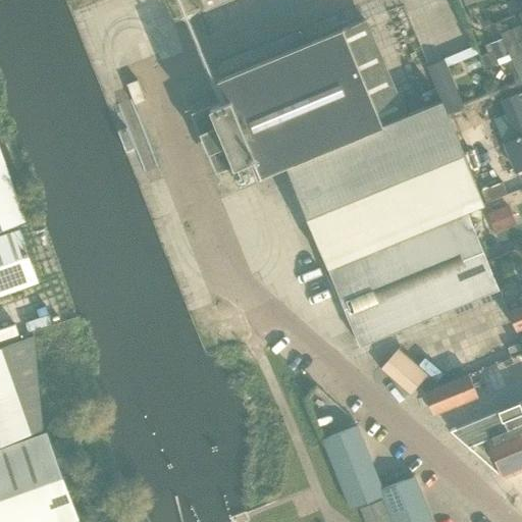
[(203,0),(204,1),(207,8),(227,0),(203,0)]
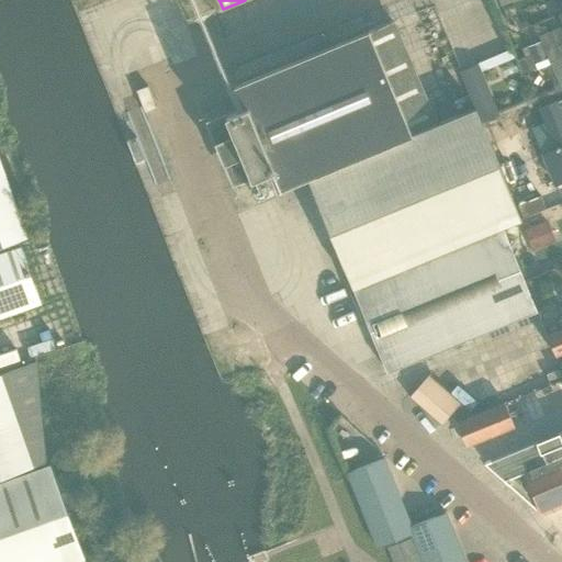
[(535,54),(561,43),(561,0),(555,0),(561,14),(561,26),(541,35),(543,40),(531,45),(535,54)]
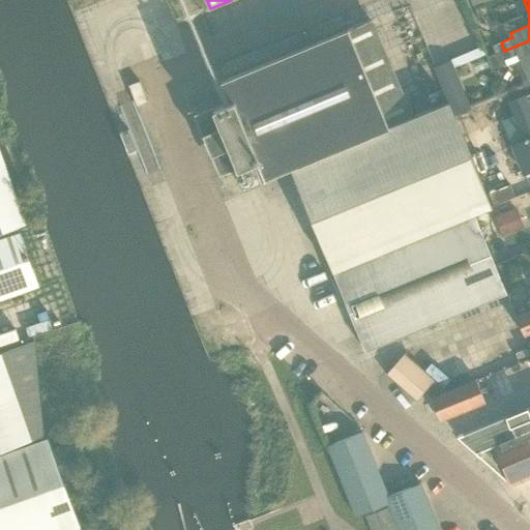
[(297,182),(455,117),(450,104),(414,118),(373,20),(348,29),(349,31),(224,83),(231,101),(215,109),(240,169),(257,163),(263,178),(291,167),(297,182)]
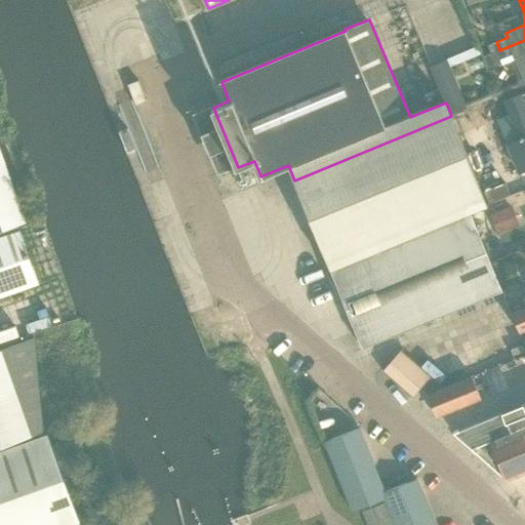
[(524,40),(499,50),(503,58),(514,54),(516,58),(524,79),(524,40)]
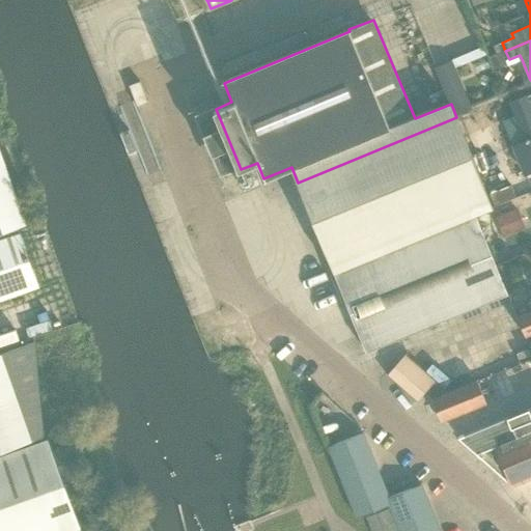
[(130,86),(137,105),(147,101),(140,82),(130,86)]
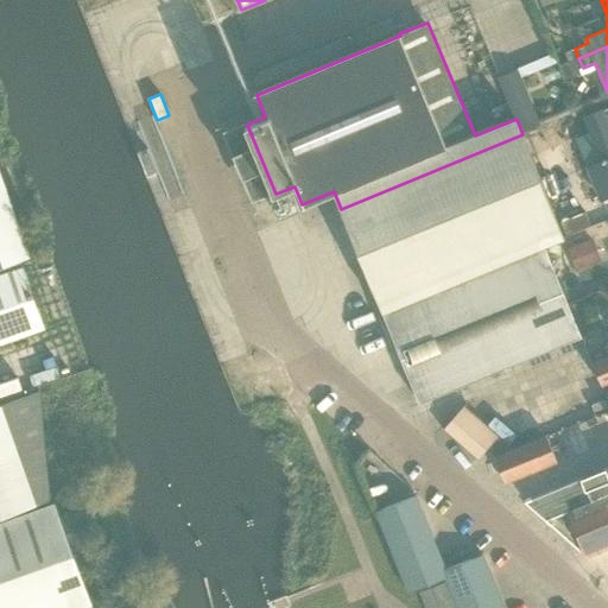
[(529,94),(510,102),(517,119),(523,132),(542,125),(529,94)]
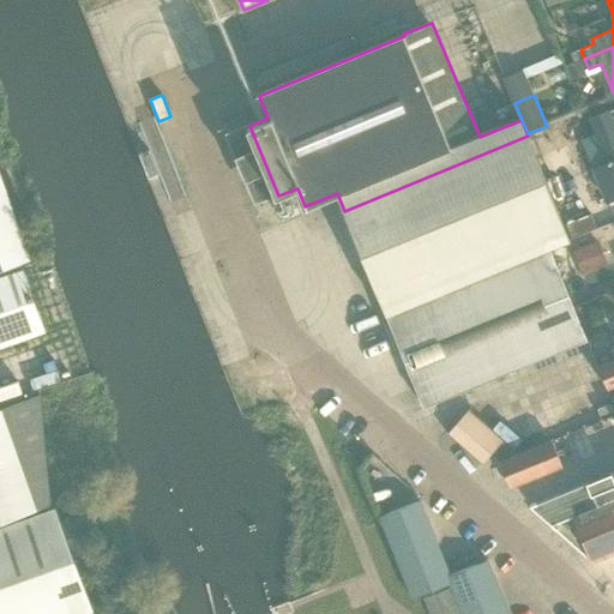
[(596,133),(582,139),(594,167),(608,200),(613,197),(613,110),(609,113),(608,110),(590,118),(596,133)]
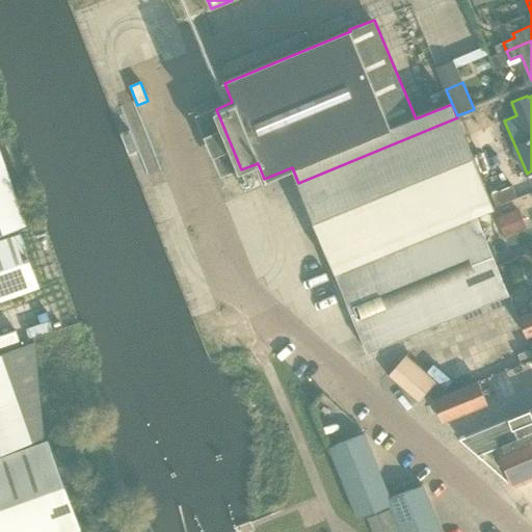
[(457,117),(298,183),(336,275),(477,216),(477,215),(495,208),(457,117)]
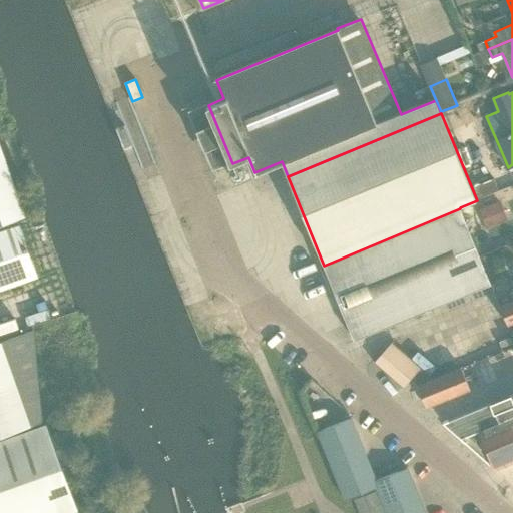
[(0,287),(37,275),(18,219),(25,216),(0,145),(0,287)]
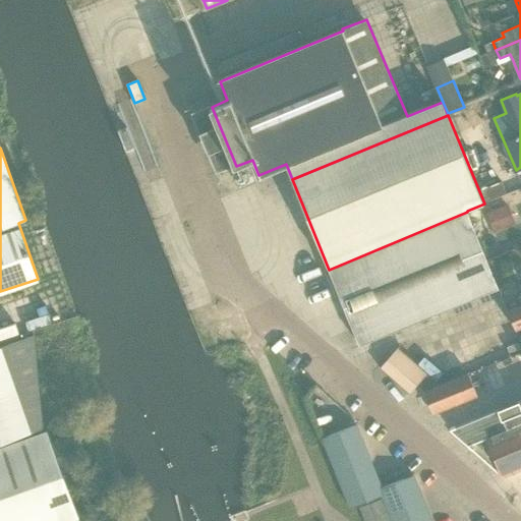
[(501,179),(480,187),(485,199),(505,191),(501,179)]
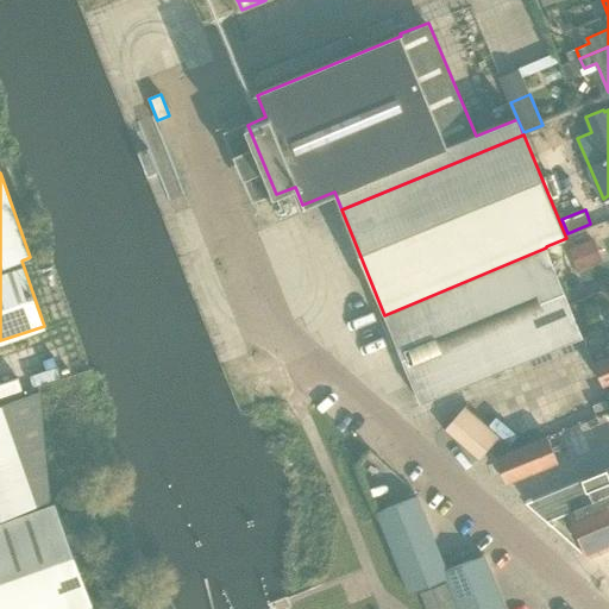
[(594,240),(567,251),(576,272),(603,263),(594,240)]
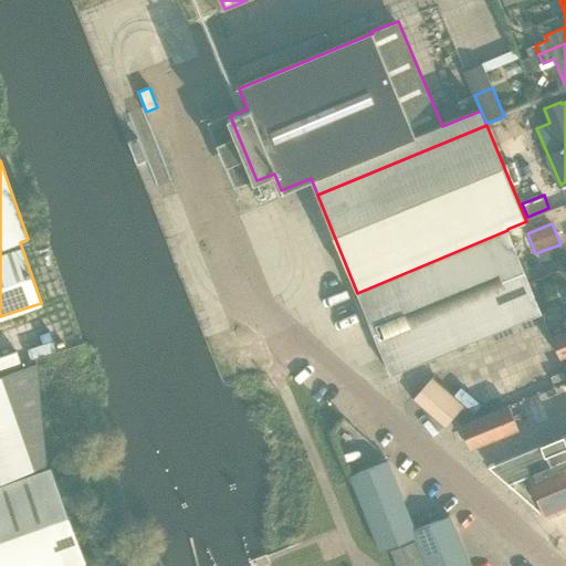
[(507,230),(357,293),(390,374),(542,312),(507,230)]
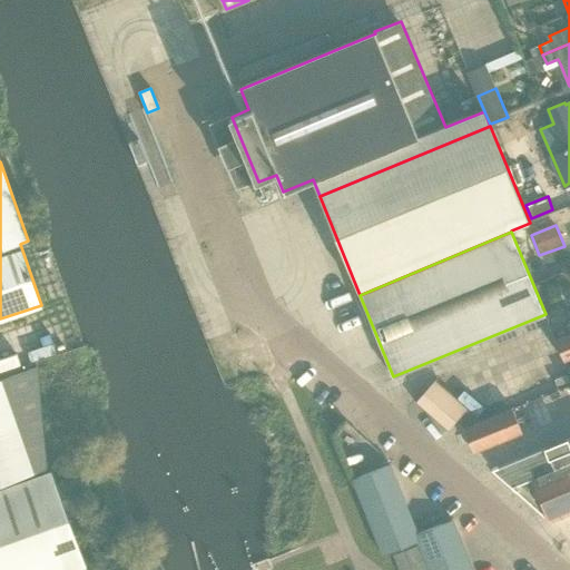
[(569,333),(557,340),(566,361),(569,359),(569,333)]
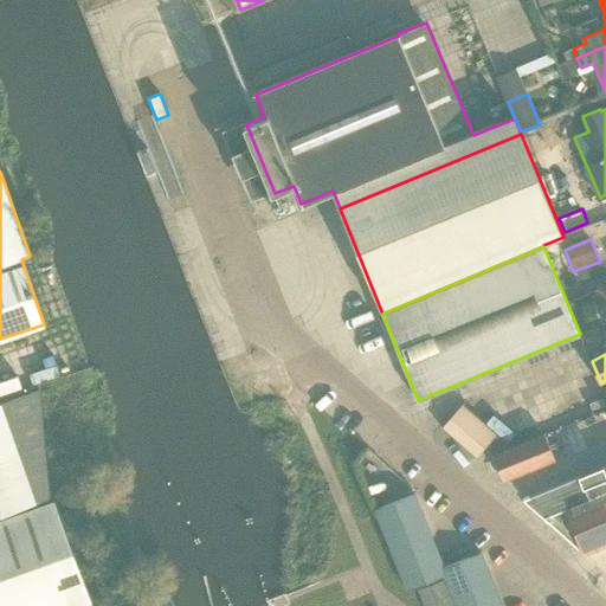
[(0,514),(37,502),(51,497),(40,391),(1,404),(0,404),(0,514)]
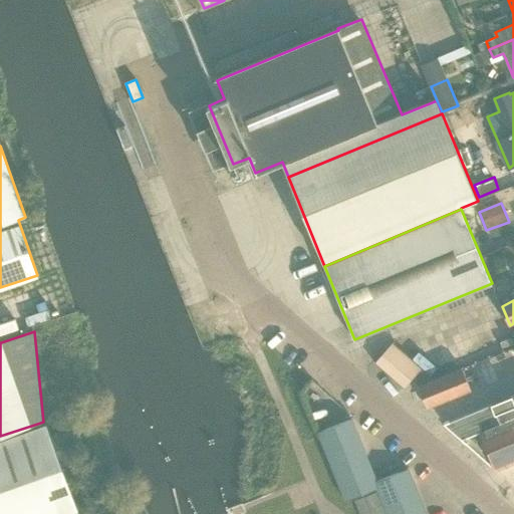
[(419,387),(435,380),(393,343),(375,362),(404,388),(411,379),(419,386),(419,387)]
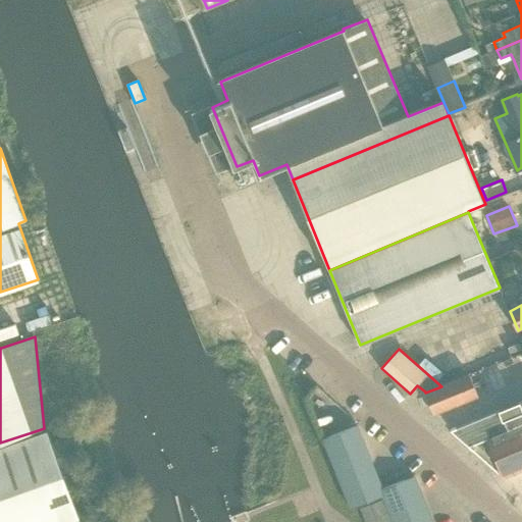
[(445,367),(457,363),(453,349),(439,353),(445,367)]
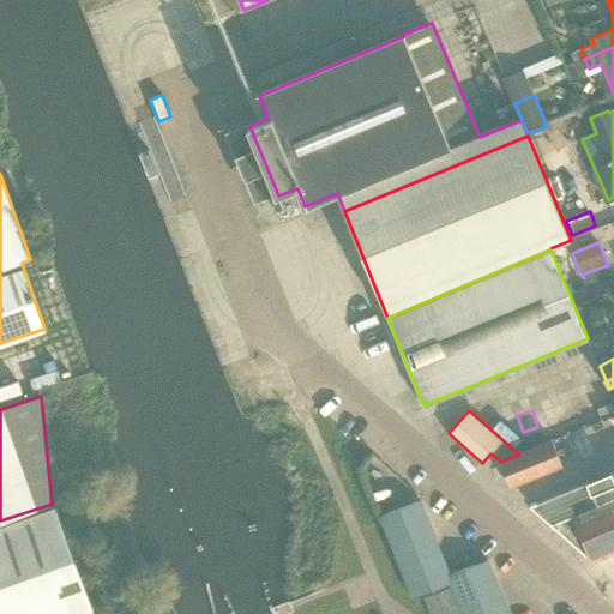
[(519,455),(500,462),(511,488),(563,467),(553,440),(519,455)]
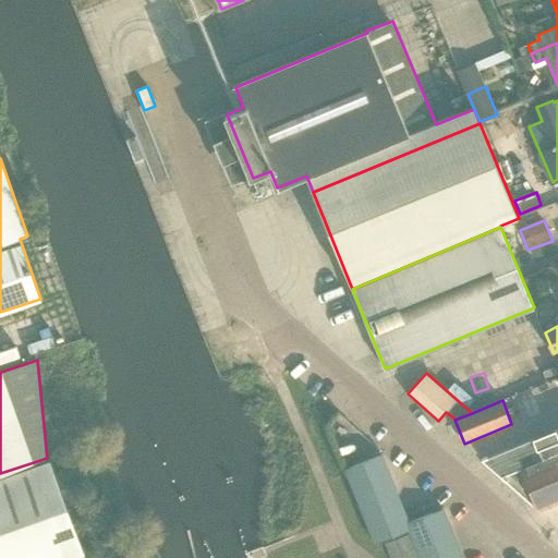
[(557,428),(482,460),(537,509),(557,500),(557,428)]
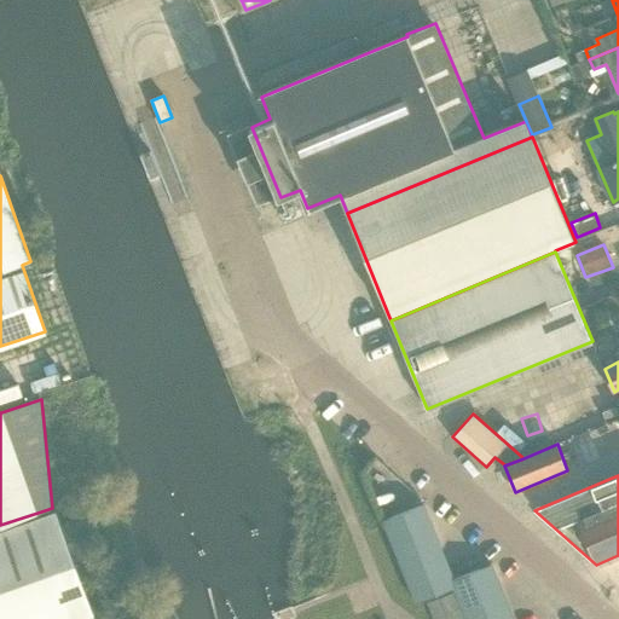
[(513,618),(487,557),(450,573),(423,505),(387,520),(417,595),(450,582),(466,618),(513,618)]
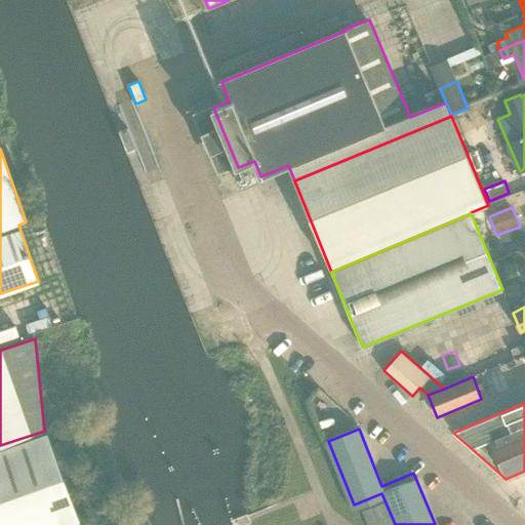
[(81,524),(80,520),(48,434),(0,451),(0,524),(81,524)]
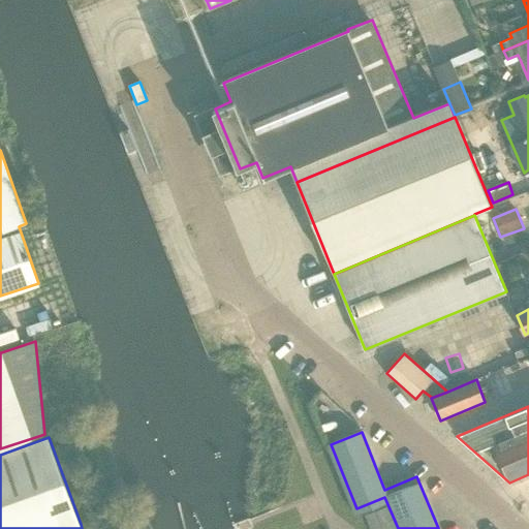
[(366,515),(371,528),(397,528),(387,505),(366,515)]
